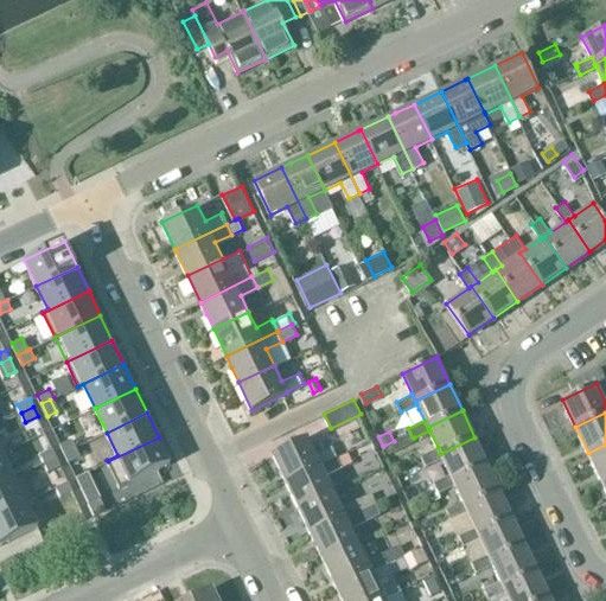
[(307,435),(273,453),(286,480),(337,454),(332,443),(316,452),(307,435)]
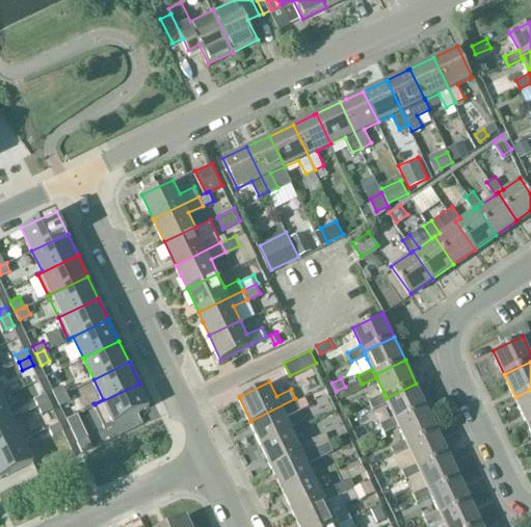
[(63,384),(53,389),(56,396),(68,391),(63,384)]
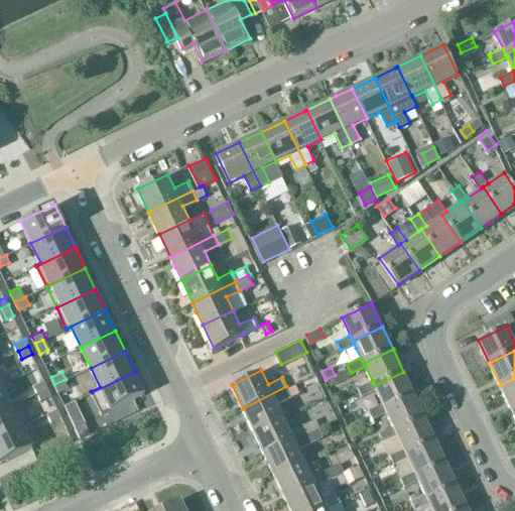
[(135,372),(92,392),(102,413),(145,393),(135,372)]
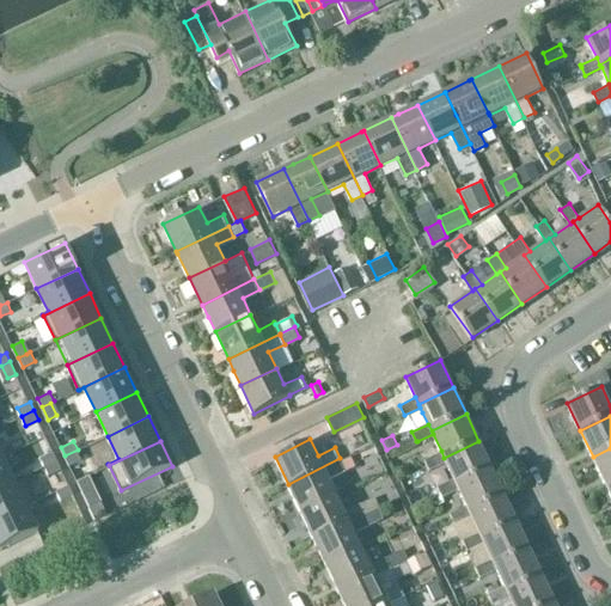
[(450,469),(453,477),(457,484),(492,467),(478,441),(444,458),(441,451),(425,458),(429,469),(446,460),(450,469)]
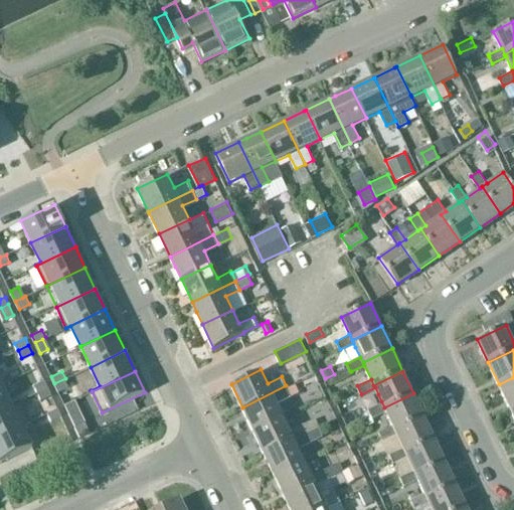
[(504,395),(509,407),(513,404),(513,377),(499,384),(504,395)]
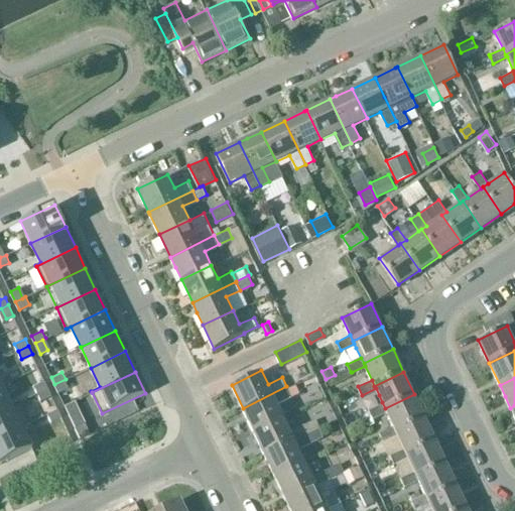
[(66,379),(54,384),(58,392),(69,387),(66,379)]
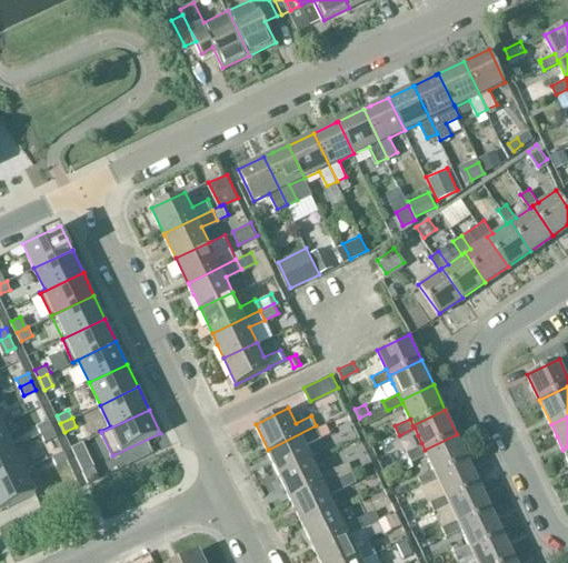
[(49,419),(38,424),(41,433),(53,428),(49,419)]
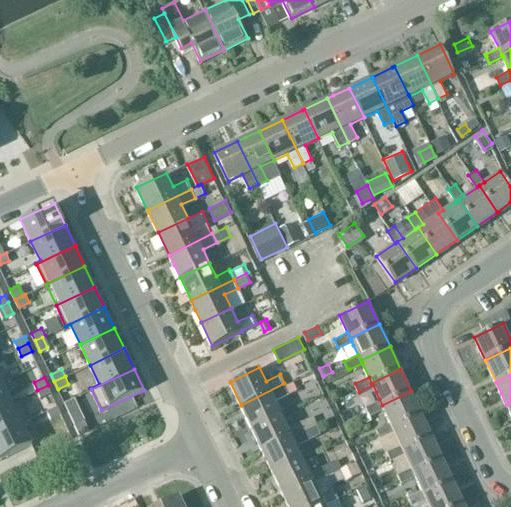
[(294,380),(285,384),(289,392),(298,388),(294,380)]
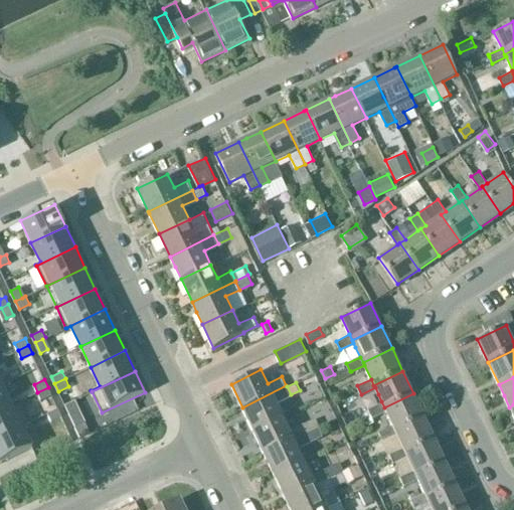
[(3,383),(0,384),(0,409),(21,399),(21,398),(12,402),(3,383)]
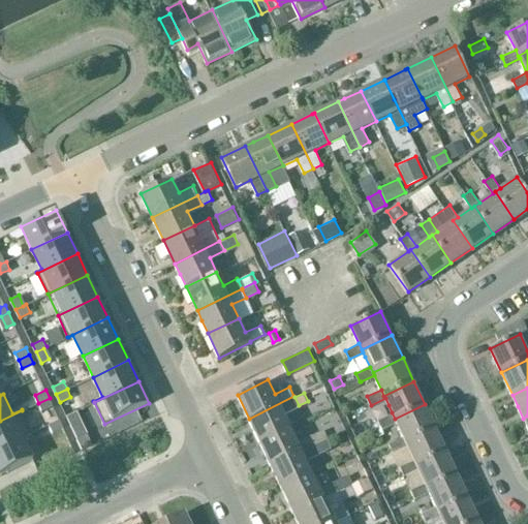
[(249,419),(257,435),(259,441),(290,426),(284,412),(299,405),(294,397),(293,396),(249,419)]
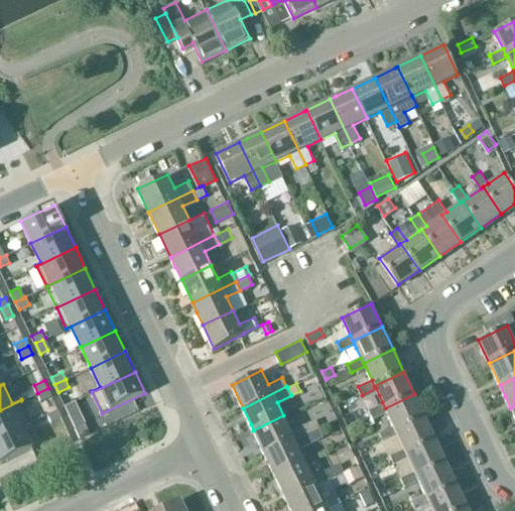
[(48,388),(37,393),(41,400),(51,395),(48,388)]
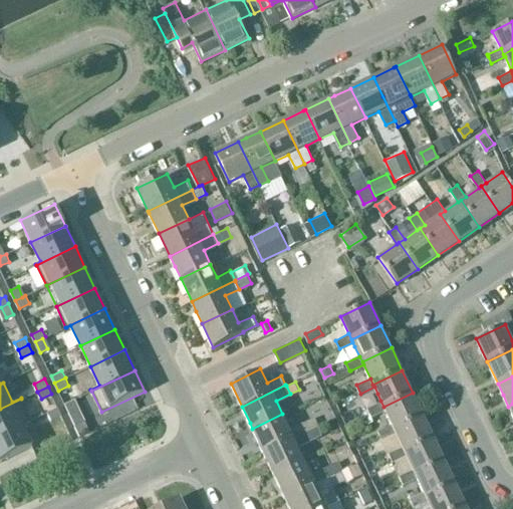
[(385,410),(391,422),(392,424),(395,429),(424,416),(413,393),(383,407),(380,401),(367,408),(371,416),(385,410)]
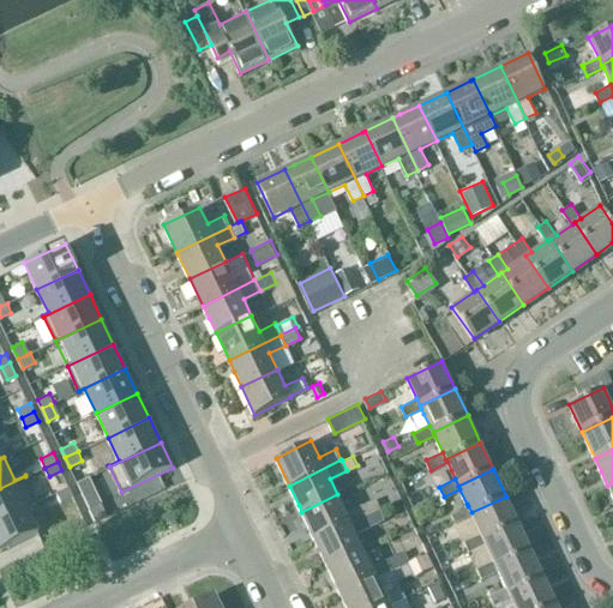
[(25,476),(0,488),(0,518),(37,501),(25,476)]
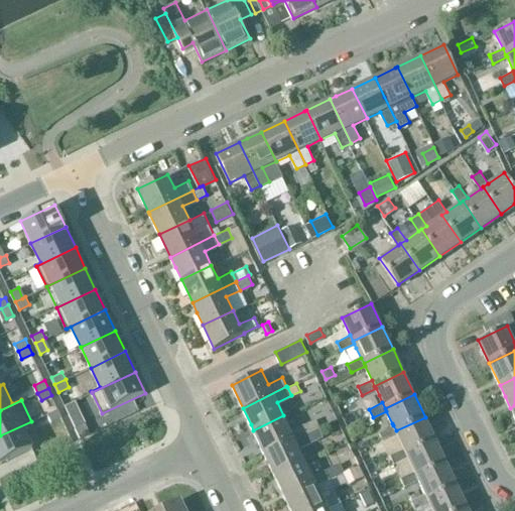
[(75,400),(65,405),(69,413),(79,408),(75,400)]
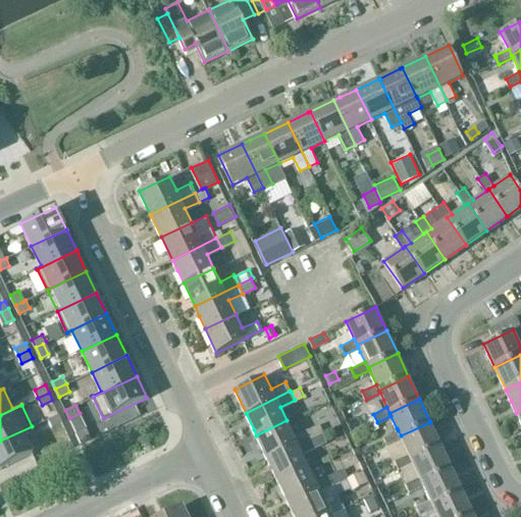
[(59,413),(48,418),(52,426),(62,421),(59,413)]
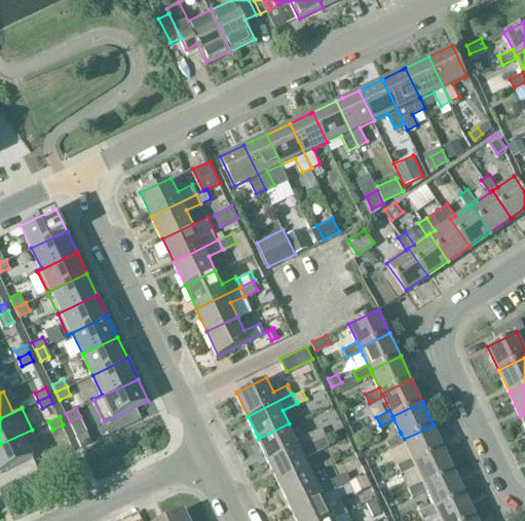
[(289,423),(258,439),(269,462),(324,436),(320,426),(296,438),(289,423)]
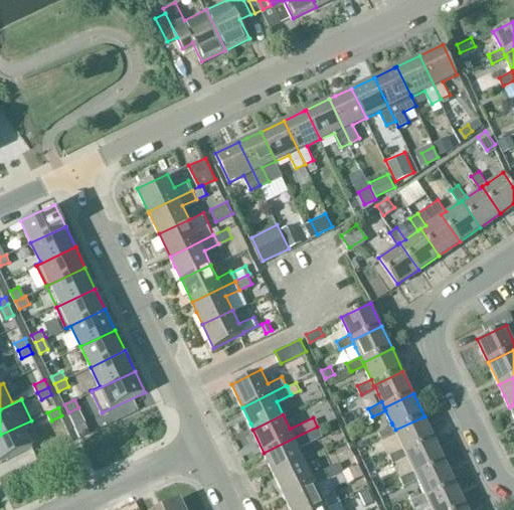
[(382,440),(392,435),(396,433),(403,447),(405,453),(435,439),(424,416),(395,430),(392,425),(378,431),(382,440)]
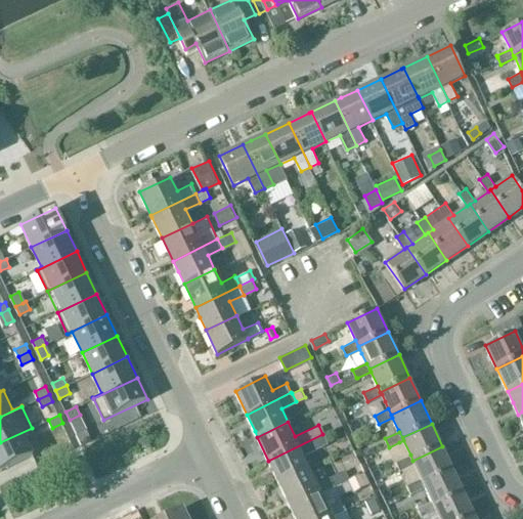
[(32,428),(0,442),(0,469),(33,453),(24,433),(32,428)]
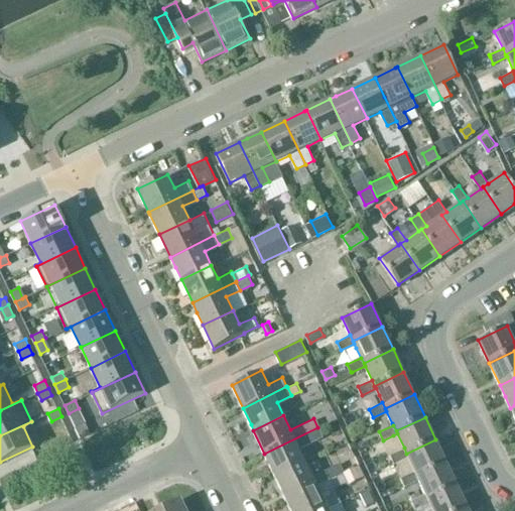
[(264,454),(275,476),(305,461),(298,448),(322,436),(317,427),(264,454)]
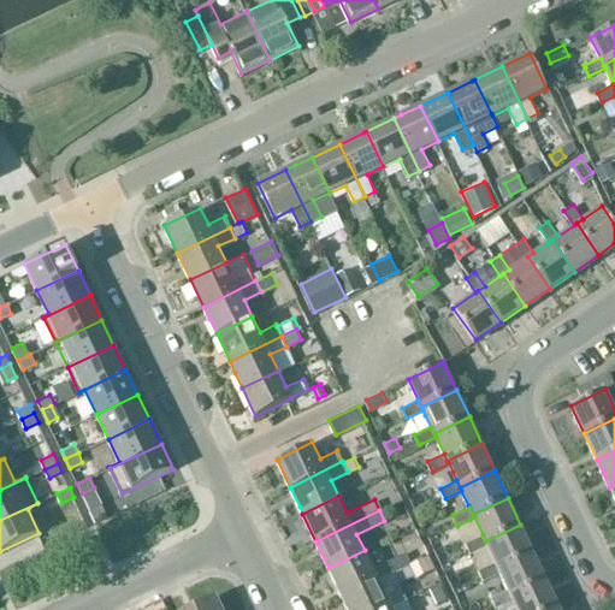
[(466,543),(469,550),(471,552),(488,545),(495,562),(498,568),(533,551),(520,525),(485,542),(483,534),(466,543)]
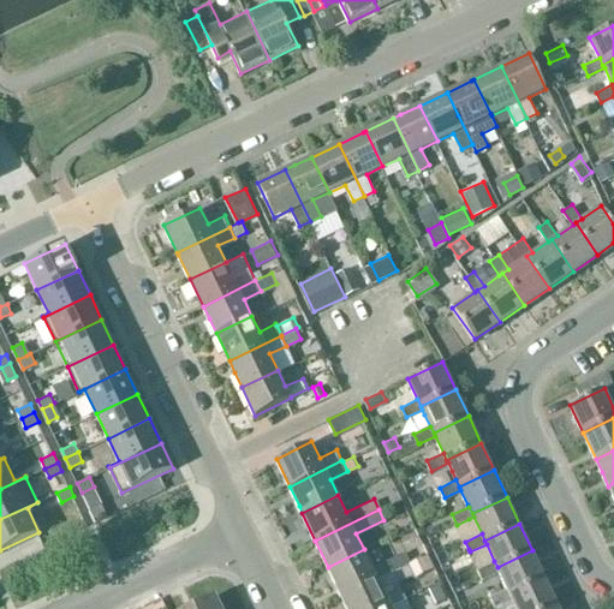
[(364,549),(328,567),(341,595),(394,568),(407,561),(410,560),(405,549),(371,566),(364,549)]
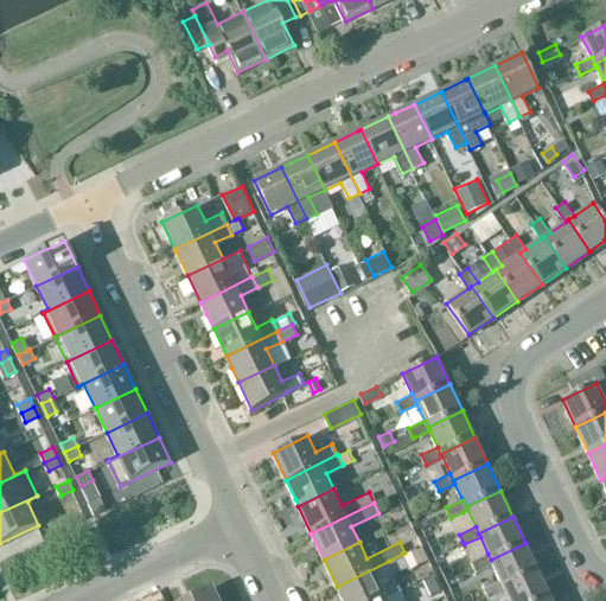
[(492,563),(501,580),(503,587),(537,570),(525,543),(491,560),(488,554),(472,561),(477,570),(492,563)]
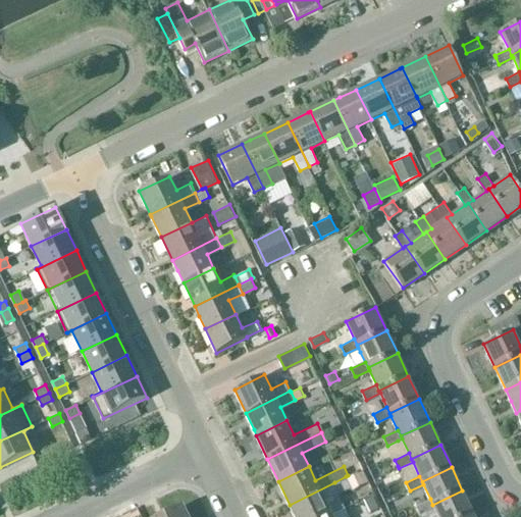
[(334,482),(290,505),(295,516),(321,516),(330,512),(346,506),(339,492),(351,486),(346,476),(334,482)]
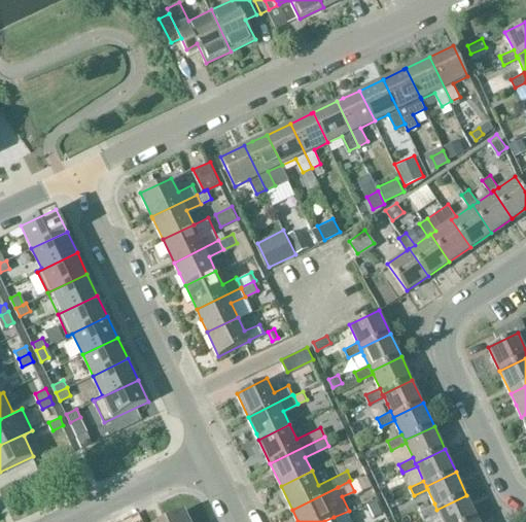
[(420,510),(423,517),(424,519),(439,512),(443,521),(469,521),(478,518),(466,495),(436,510),(434,503),(420,510)]
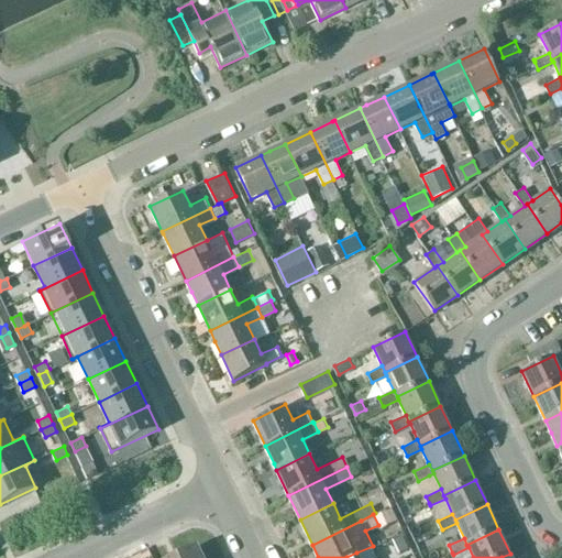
[(204,557),(198,545),(171,557),(204,557)]
